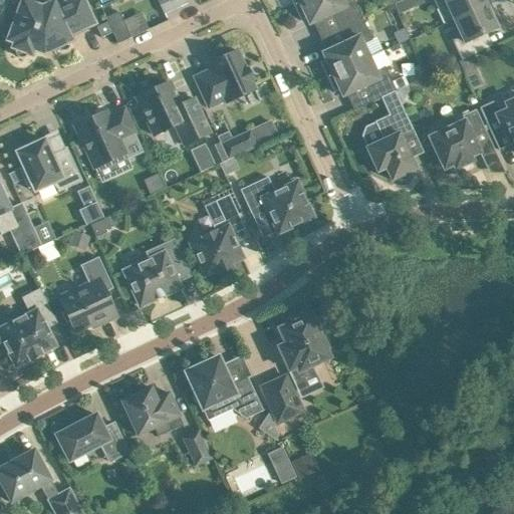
[(94,24),(86,5),(83,0),(70,0),(55,7),(53,2),(41,7),(22,0),(7,40),(14,43),(12,48),(15,49),(15,50),(15,51),(15,52),(15,53),(15,54),(16,56),(17,57),(18,57),(19,58),(21,58),(22,58),(23,58),(25,57),(26,56),(27,56),(27,55),(28,54),(31,55),(33,50),(43,54),(57,47),(57,48),(58,50),(59,50),(61,51),(62,51),(64,51),(66,51),(67,49),(68,48),(69,48),(69,46),(70,45),(69,43),(69,42),(71,41),(68,36),(94,24)]
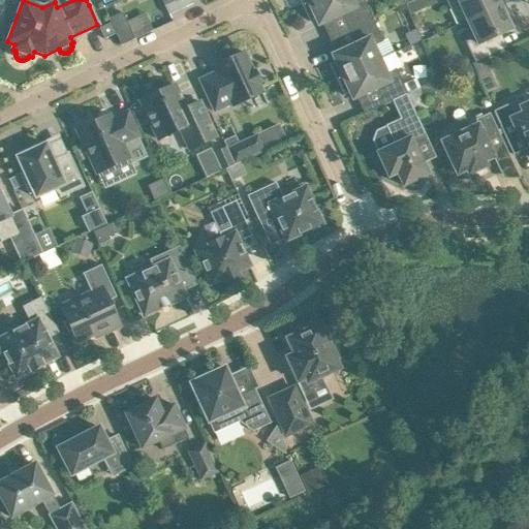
[(161,0),(164,6),(168,14),(193,3),(191,0),(161,0)]
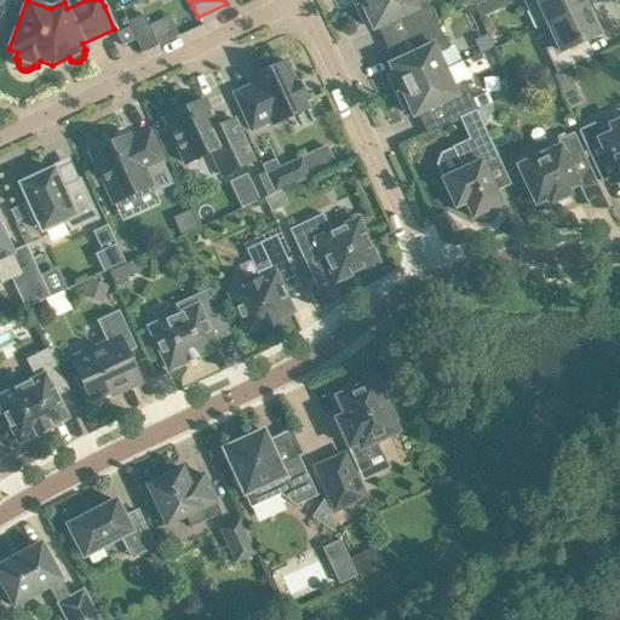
[(436,21),(426,0),(367,0),(354,6),(362,26),(369,22),(373,29),(400,17),(407,34),(436,21)]
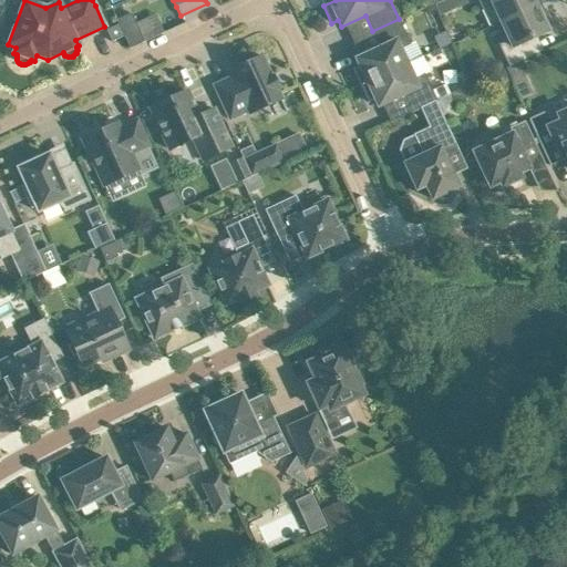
[(445,0),(442,0),(434,4),(439,16),(451,11),(445,0)]
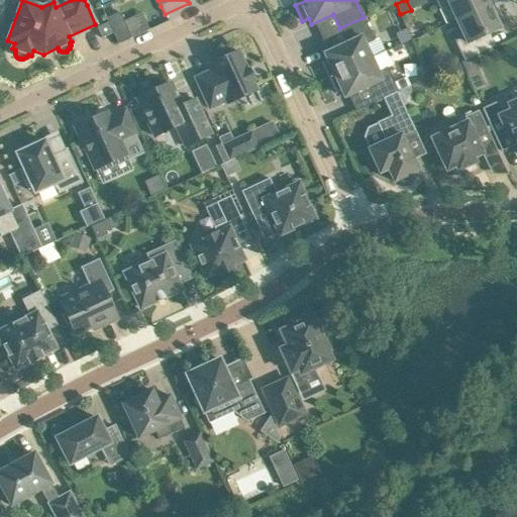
[(456,20),(493,3),(491,0),(435,0),(439,8),(446,24),(455,19),(456,20)]
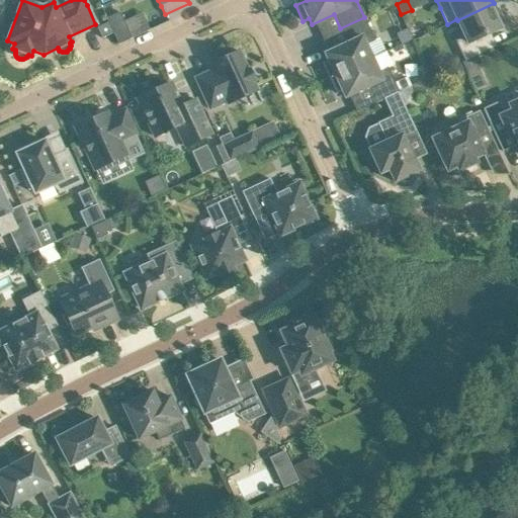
[(465,61),(470,59),(489,51),(483,36),(501,28),(500,25),(503,23),(494,3),(457,20),(463,34),(455,40),(465,61)]
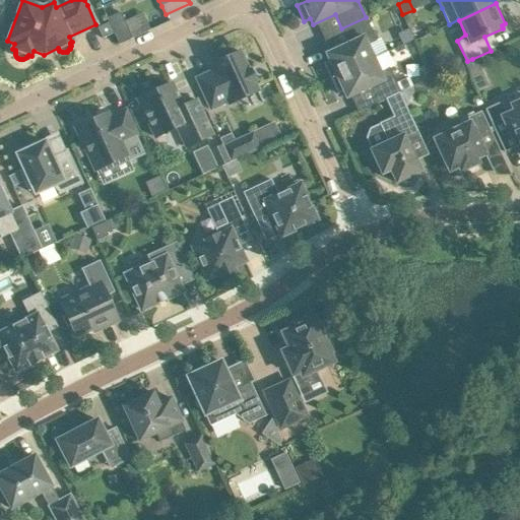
[(120,12),(107,18),(109,22),(114,34),(119,45),(132,39),(124,21),(120,12)]
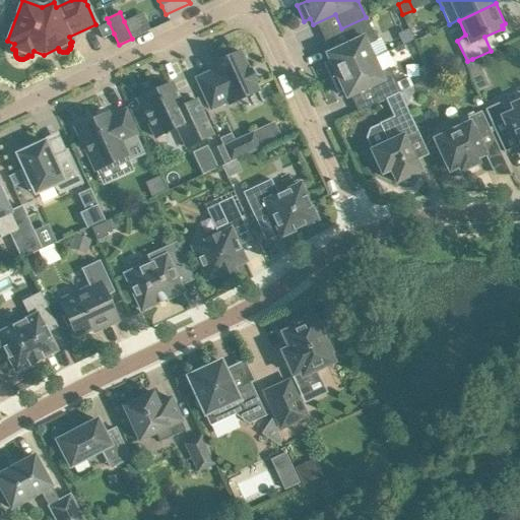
[(381,40),(377,41),(366,17),(341,28),(348,44),(326,54),(329,60),(323,62),(331,78),(387,52),(381,40)]
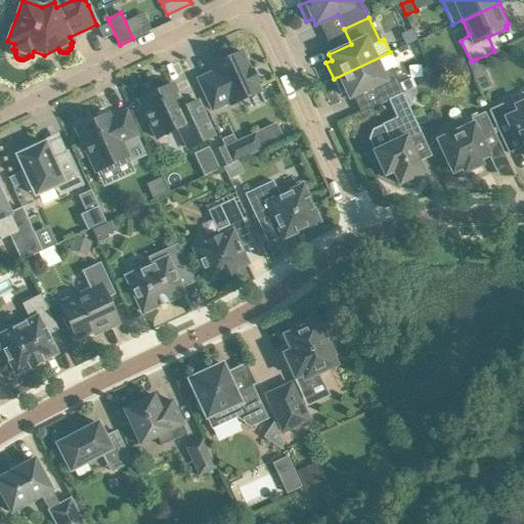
[(103,39),(115,34),(110,23),(98,28),(103,39)]
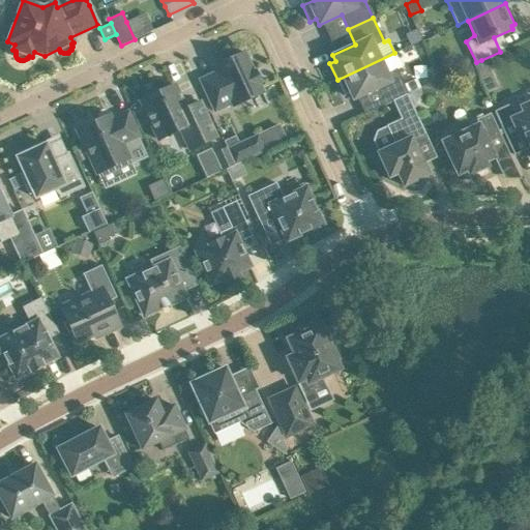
[(254,71),(244,52),(214,66),(216,71),(200,80),(214,112),(232,104),(233,107),(263,92),(259,83),(261,82),(255,70),(254,71)]
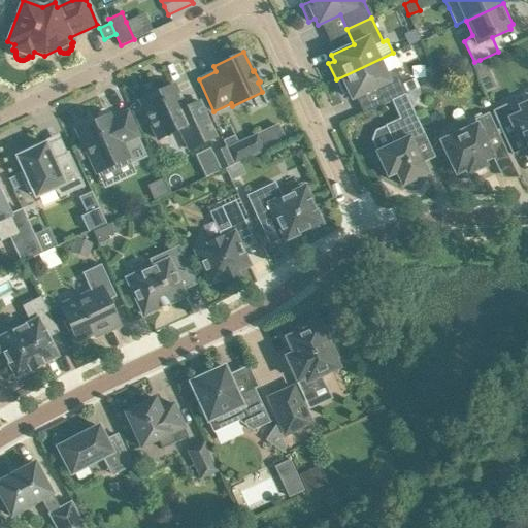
[(399,67),(393,53),(336,79),(343,96),(349,93),(352,99),(374,89),(382,104),(391,100),(405,94),(406,94),(402,84),(395,69),(399,67)]
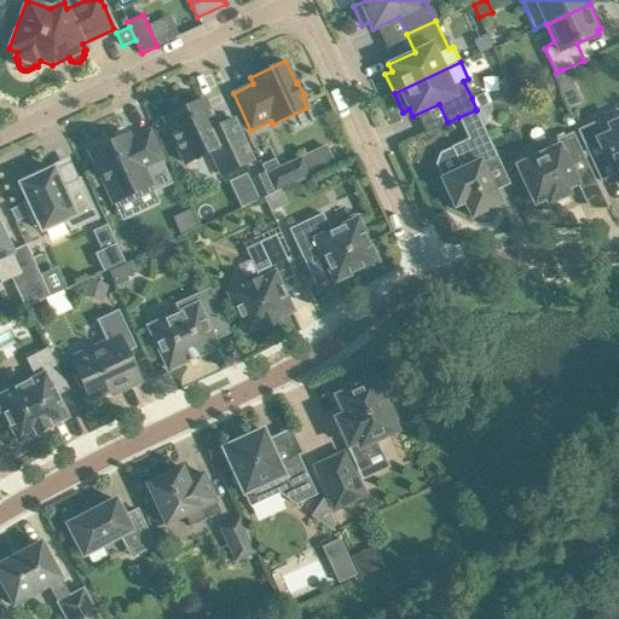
[(556,90),(550,76),(538,81),(534,93),(553,99),(556,90)]
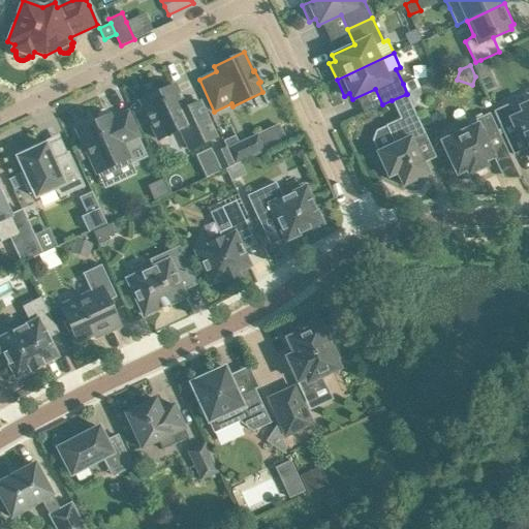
[(415,79),(403,84),(407,94),(419,89),(415,79)]
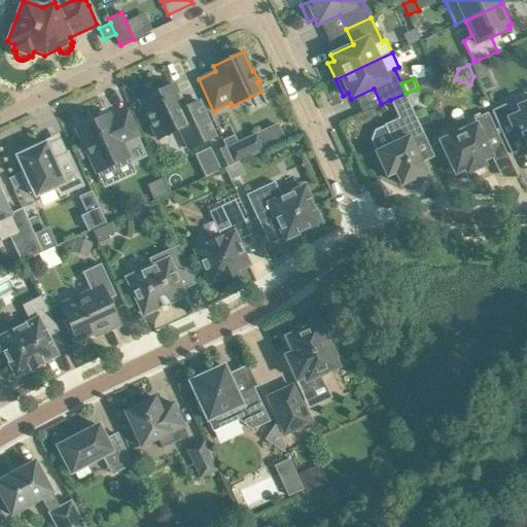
[(215,137),(207,120),(199,102),(184,108),(173,84),(140,100),(157,139),(180,129),(189,149),(215,137)]
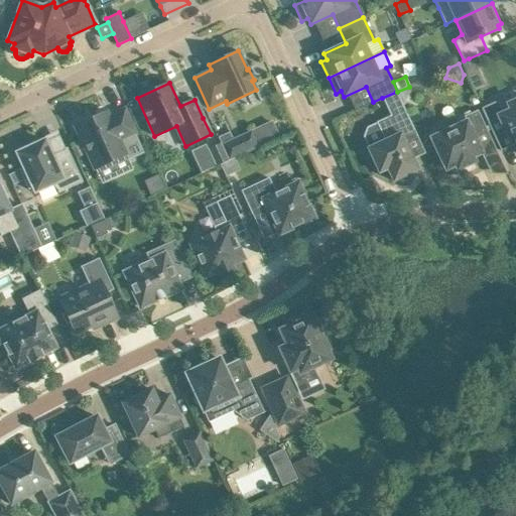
[(385,141),(368,149),(379,173),(387,169),(393,181),(397,179),(399,180),(403,180),(406,180),(409,178),(411,175),(412,172),(417,170),(403,141),(416,135),(408,117),(396,92),(382,98),(390,116),(376,122),(385,141)]
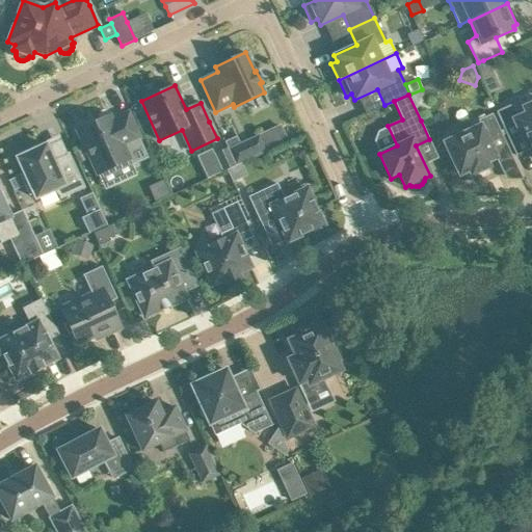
[(496,112),(507,136),(516,155),(531,148),(531,103),(515,111),(512,104),(501,109),(496,112)]
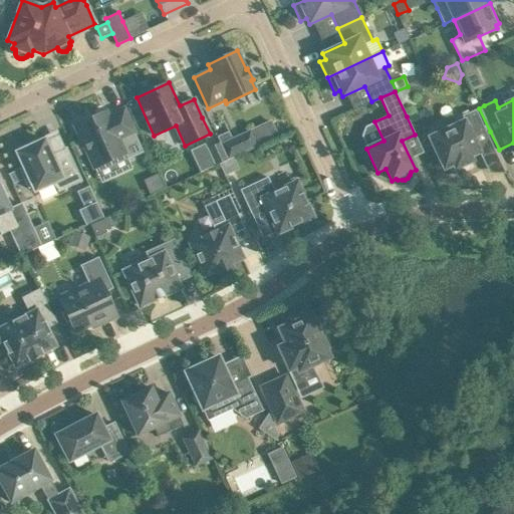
[(105,111),(74,126),(82,145),(94,169),(125,154),(129,160),(143,153),(135,134),(136,134),(133,127),(124,109),(108,116),(105,111)]
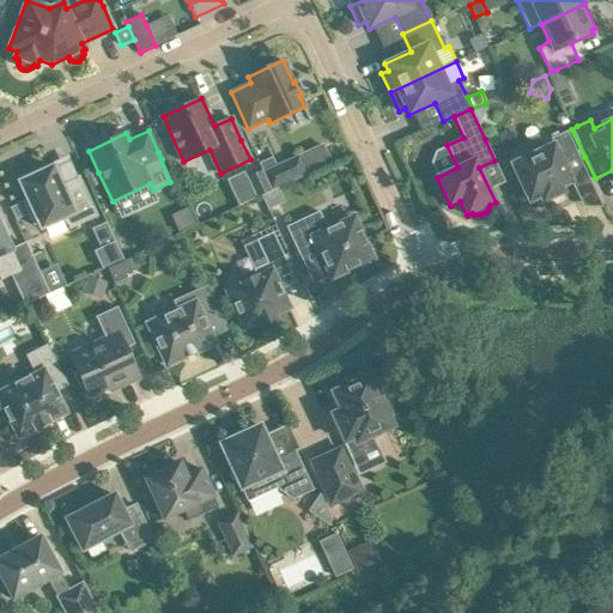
[(553,145),(511,164),(520,180),(529,201),(540,196),(542,201),(563,192),(562,189),(572,184),(575,188),(590,181),(580,159),(568,131),(551,139),(553,145)]
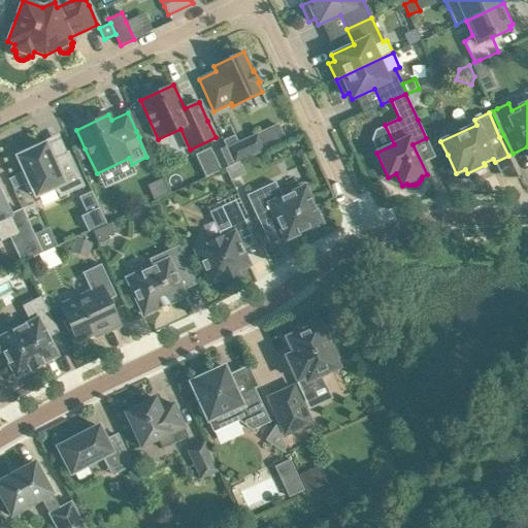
[(239,162),(249,157),(241,142),(227,150),(228,151),(234,164),(239,162)]
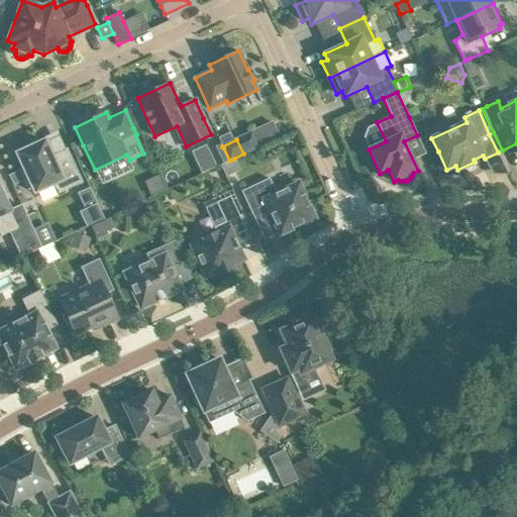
[(19,171),(8,176),(13,186),(24,181),(27,188),(28,191),(33,189),(34,193),(53,184),(59,192),(58,193),(59,194),(83,183),(78,172),(70,153),(68,154),(69,156),(55,163),(44,141),(17,153),(23,169),(20,170),(20,169),(19,170),(19,171)]
